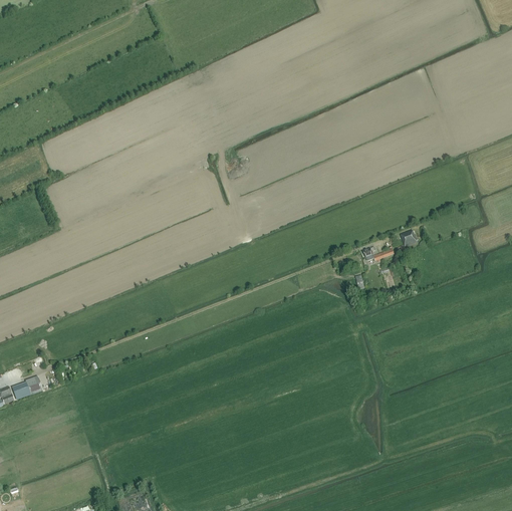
[(416,240),(411,228),(399,232),(404,245),(416,240)]
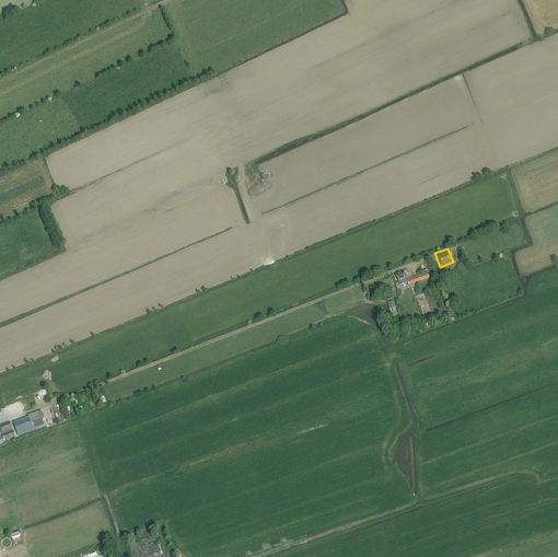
[(411,280),(428,274),(426,268),(405,276),(403,273),(407,270),(406,267),(402,269),(402,268),(394,271),(397,282),(406,279),(406,282),(409,281),(409,283),(413,282),(411,280)]
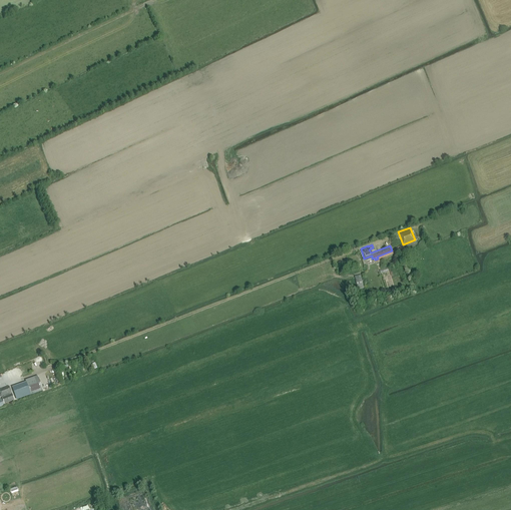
[(358,287),(364,285),(360,272),(354,274),(358,287)]
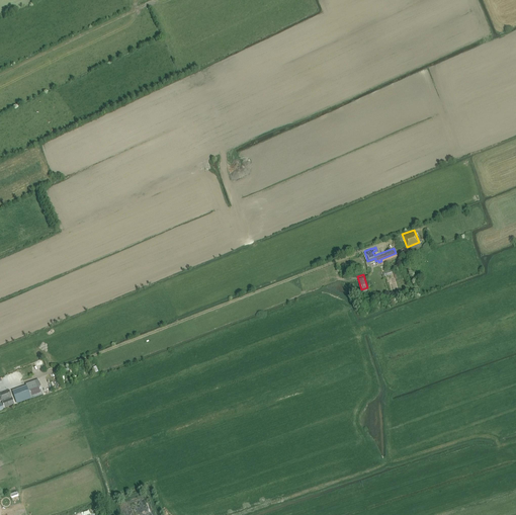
[(28,396),(40,392),(36,377),(23,381),(28,396)]
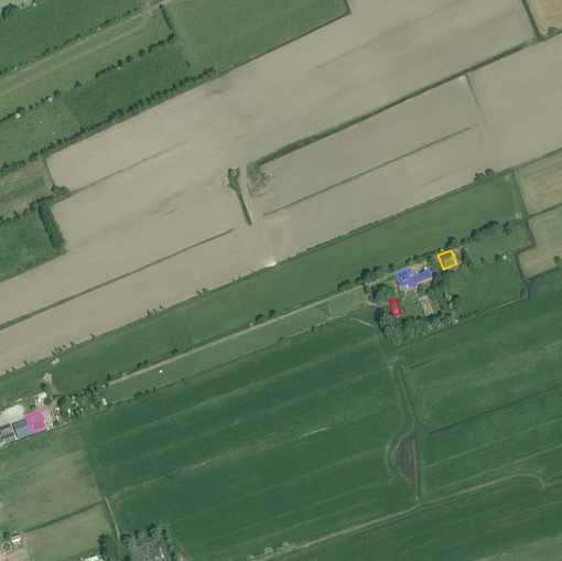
[(11,423),(15,437),(23,434),(19,420),(11,423)]
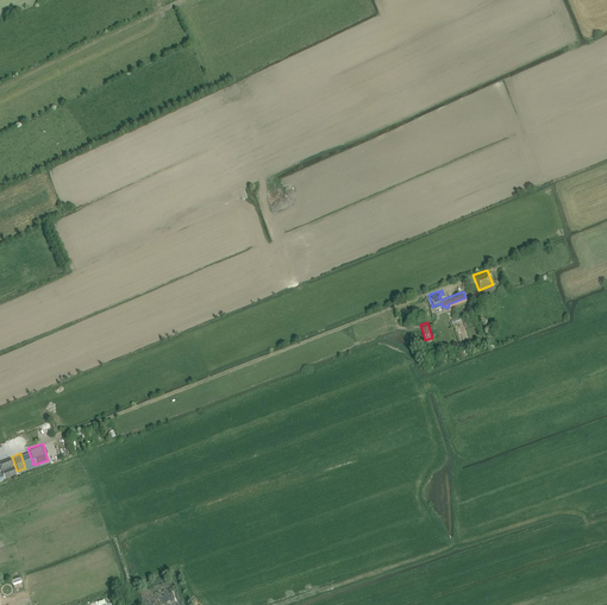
[(0,470),(0,473),(1,473),(2,476),(14,471),(8,455),(0,458),(0,470)]
